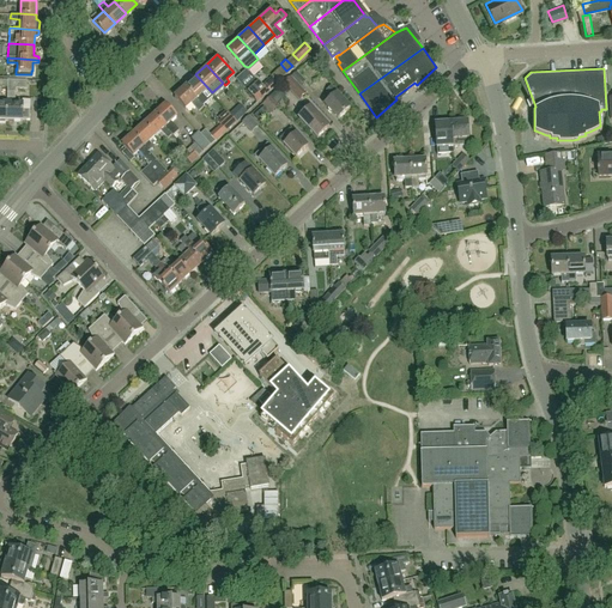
[(280,76),(276,70),(271,74),(277,80),(280,76)]
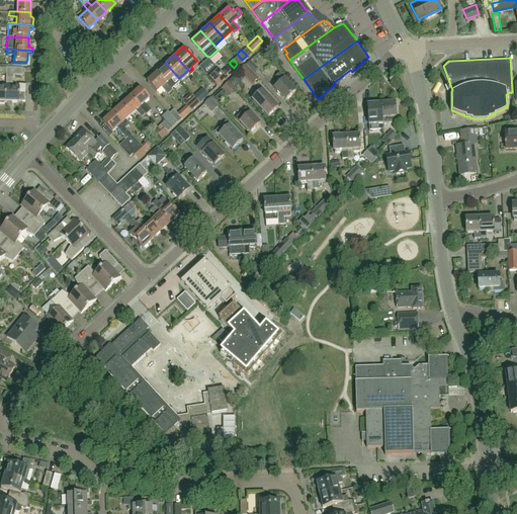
[(258,77),(252,70),(245,62),(240,67),(254,81),(258,77)]
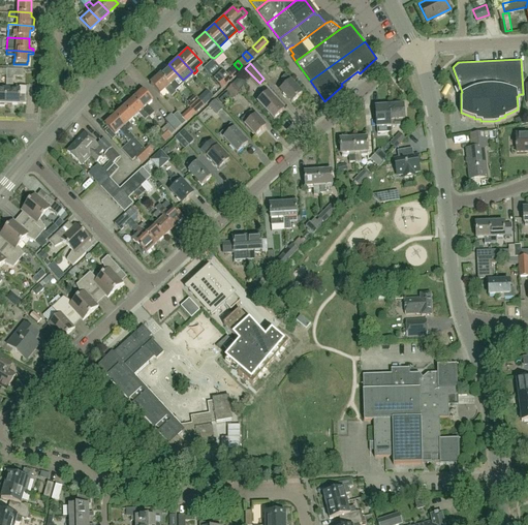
[(183,80),(168,64),(159,72),(174,88),(183,80)]
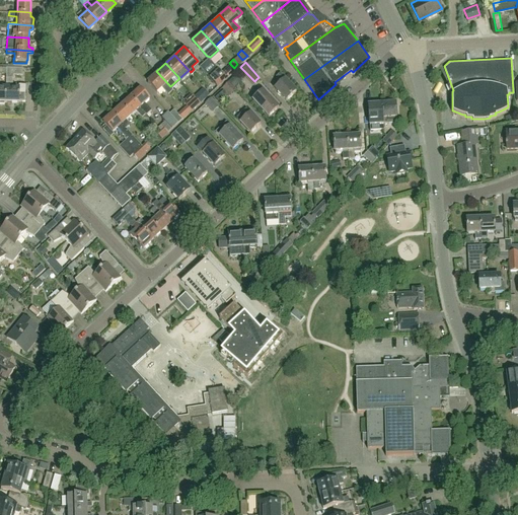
[(221,79),(234,68),(229,63),(221,70),(216,65),(211,69),(221,79)]
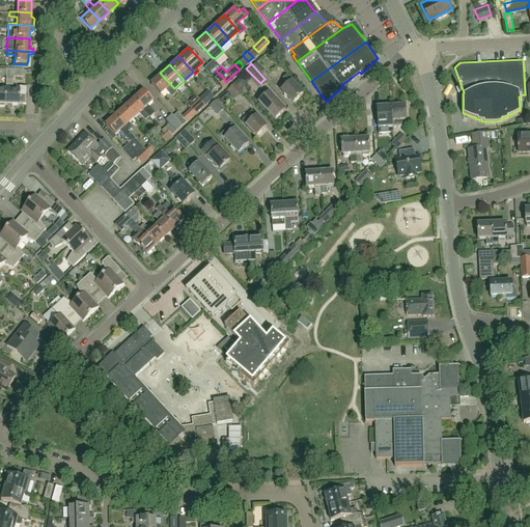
[(25,101),(26,84),(19,84),(19,88),(11,87),(12,78),(12,75),(22,75),(23,67),(5,66),(5,73),(5,78),(5,87),(5,102),(19,103),(19,102),(25,101)]
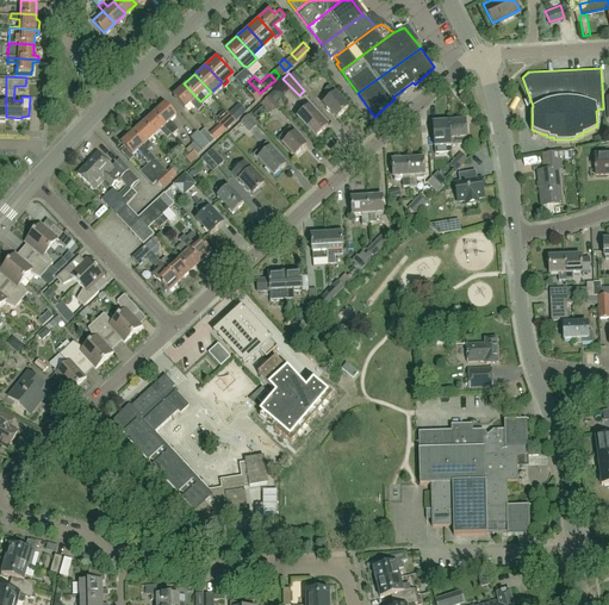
[(260,93),(248,81),(243,86),(255,99),(260,93)]
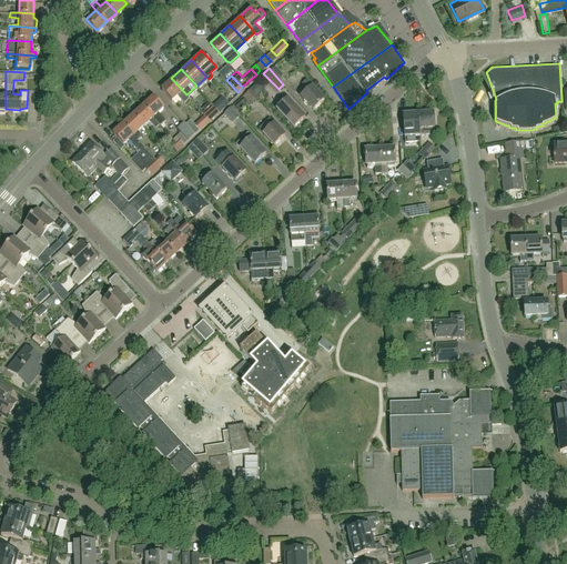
[(188,97),(186,94),(171,78),(161,87),(171,98),(176,92),(183,100),(188,97)]
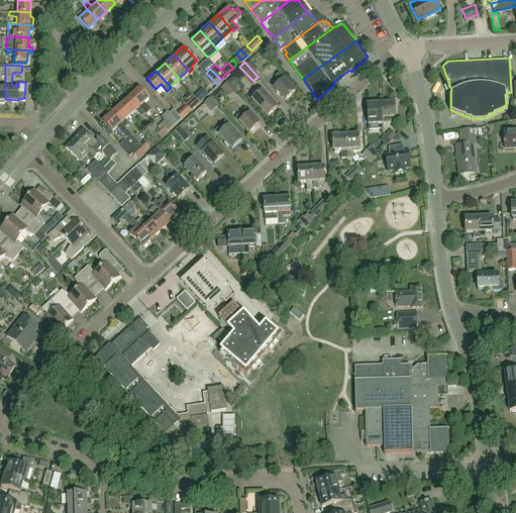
[(272,89),(285,103),(297,92),(284,78),(272,89)]
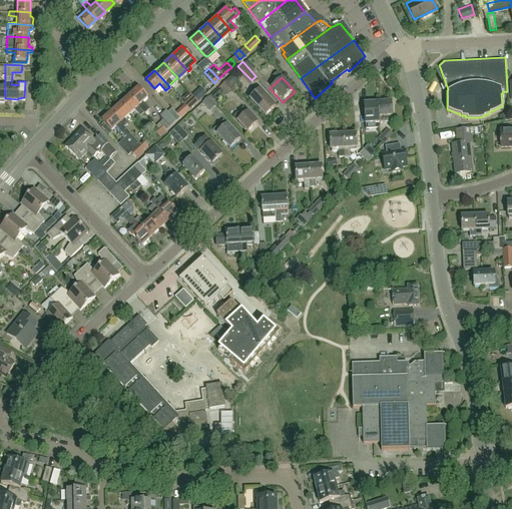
[(222,88),(225,92),(232,86),(225,78),(218,84),(220,86),(222,88)]
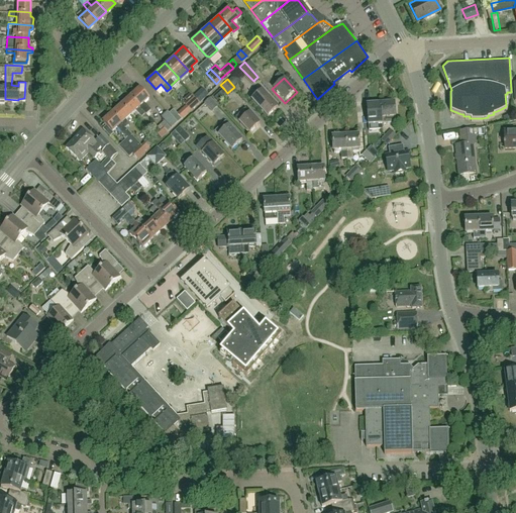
[(148,96),(139,86),(129,94),(144,110),(144,111),(145,112),(149,108),(143,100),(148,96)]
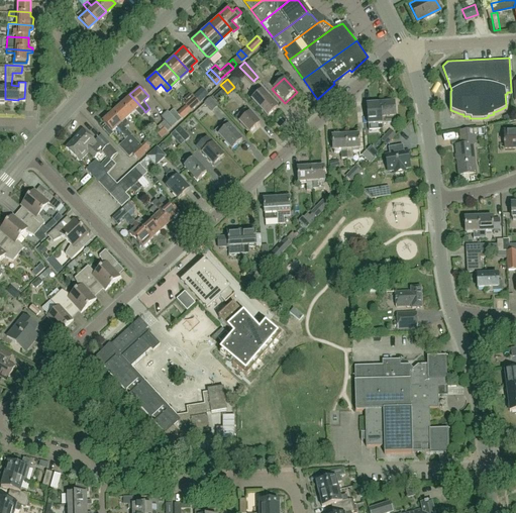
[(203,86),(194,94),(198,100),(207,91),(203,86)]
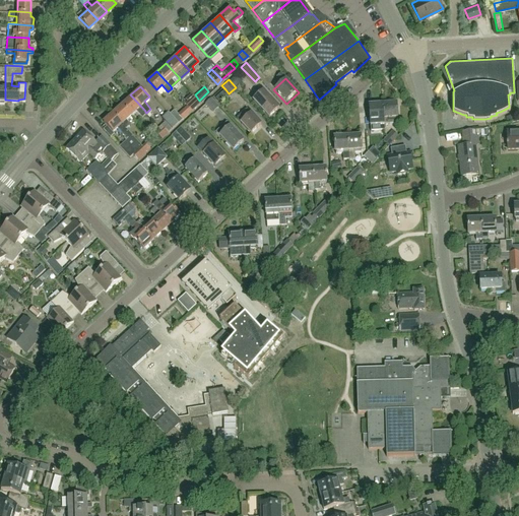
[(223,87),(214,95),(219,101),(224,94),(223,93),(225,92),(223,90),(225,89),(223,87)]
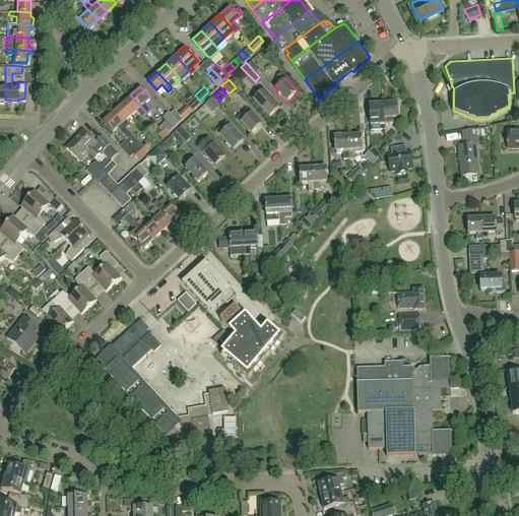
[(278,105),(268,93),(263,88),(253,98),(268,115),(278,105)]
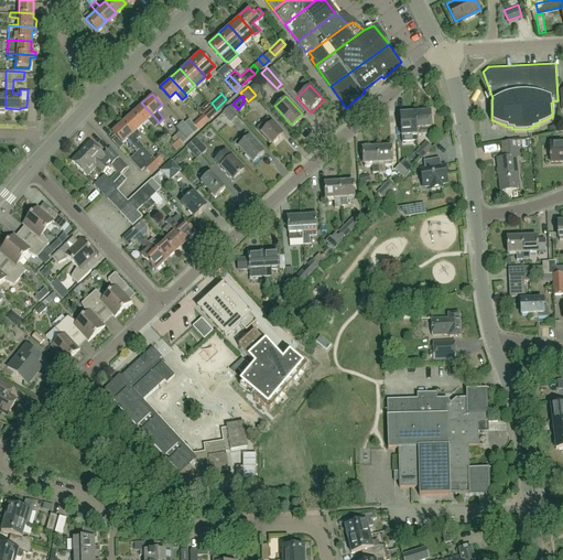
[(153,125),(158,121),(158,120),(141,103),(131,111),(141,122),(148,117),(153,125)]
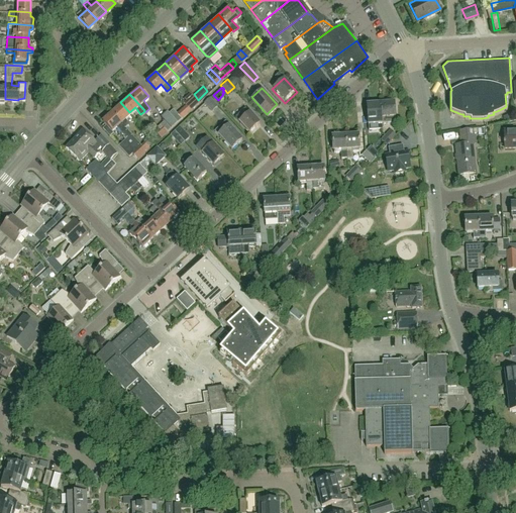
[(198,100),(194,94),(185,103),(189,108),(193,105),(198,100)]
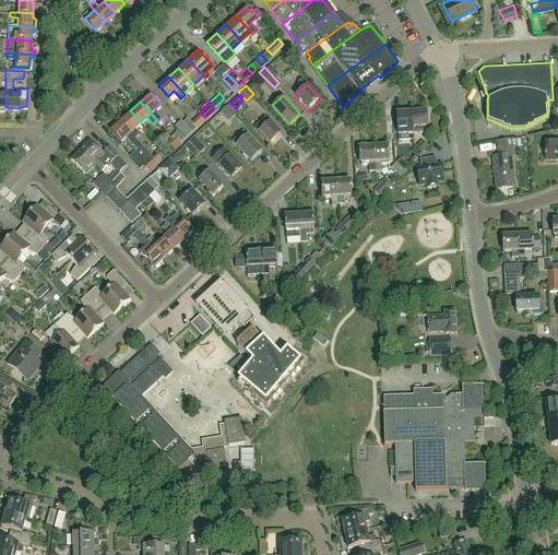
[(234,111),(226,103),(221,108),(228,117),(234,111)]
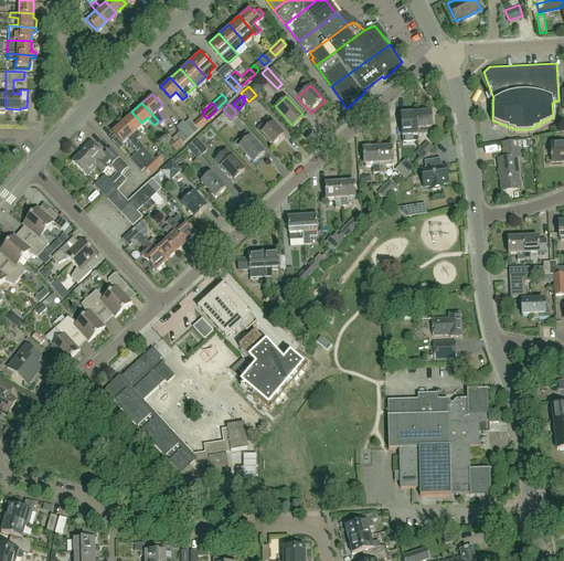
[(432,131),(431,109),(415,110),(416,126),(416,133),(432,131)]
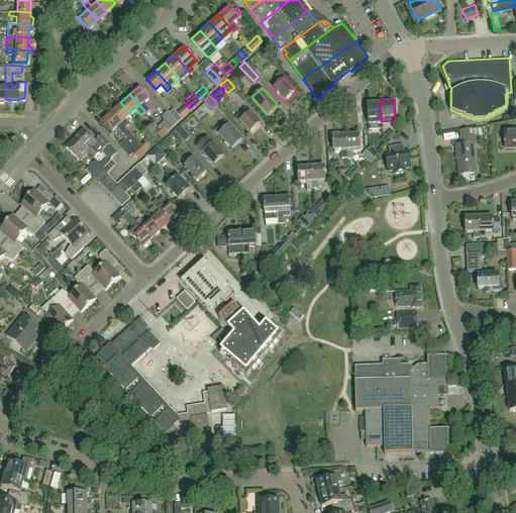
[(381,115),(380,101),(366,102),(367,116),(368,122),(377,121),(378,126),(382,126),(381,121),(381,115)]
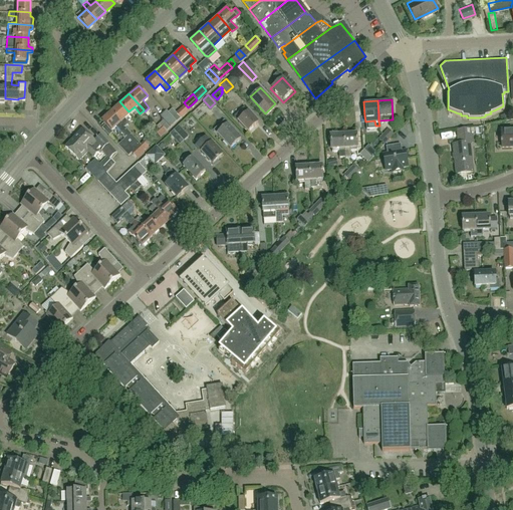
[(129,111),(119,101),(110,109),(123,124),(127,120),(123,116),(129,111)]
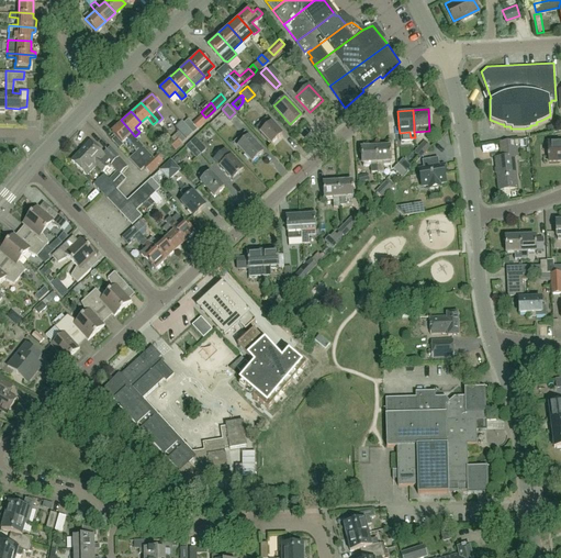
[(183,121),(192,131),(205,118),(201,112),(192,121),(188,115),(182,120),(183,121)]
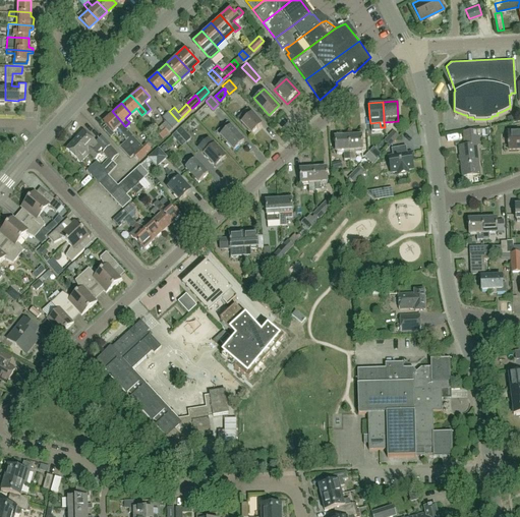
[(261,121),(246,106),(236,116),(250,131),(261,121)]
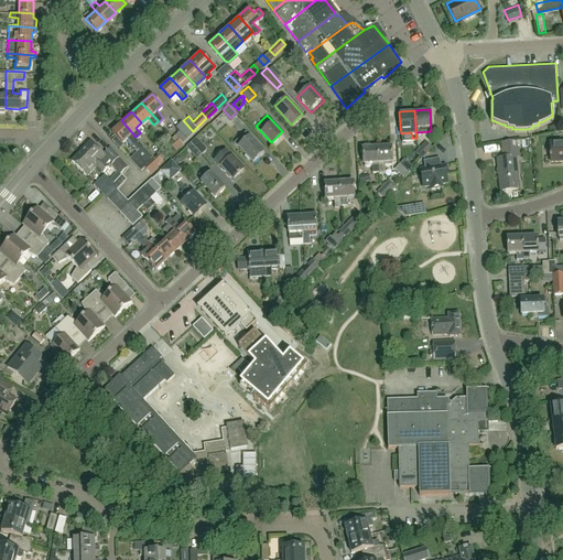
[(193,131),(184,121),(183,120),(182,119),(174,125),(185,138),(193,131)]
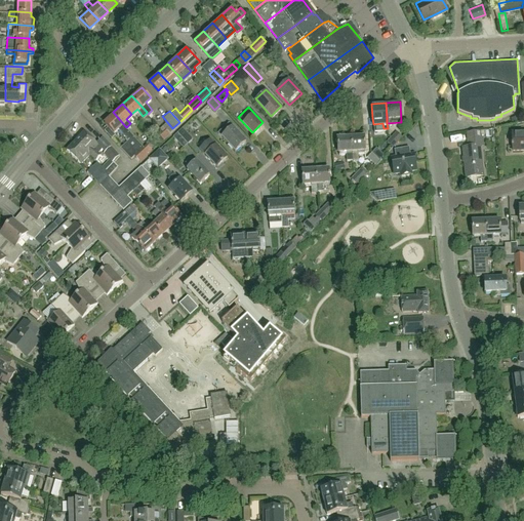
[(148,152),(143,146),(137,139),(126,127),(113,112),(104,121),(113,130),(117,127),(128,138),(120,146),(130,157),(133,154),(138,160),(148,152)]
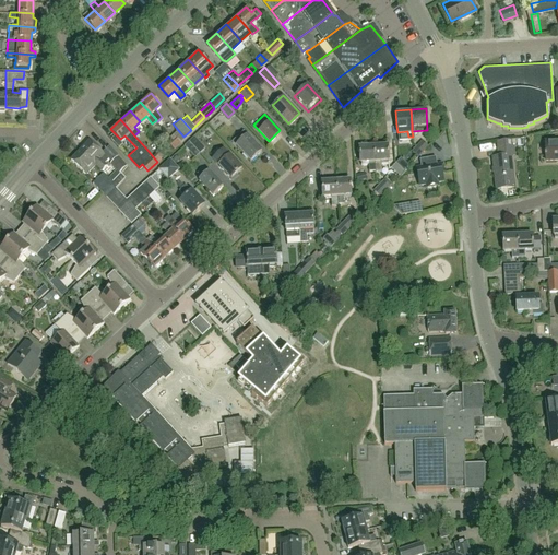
[(261,148),(247,132),(244,128),(232,139),(250,158),(261,148)]
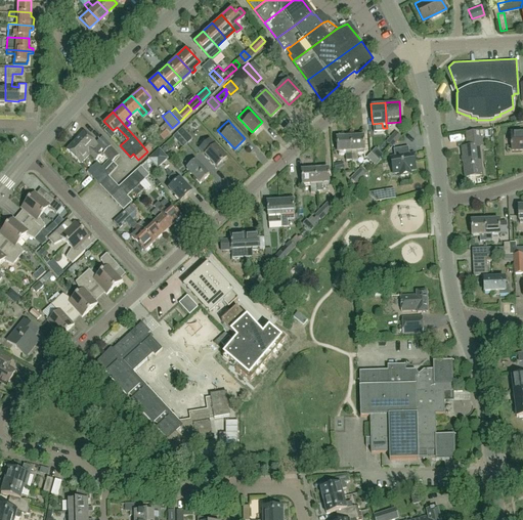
[(191,136),(181,125),(176,130),(186,141),(191,136)]
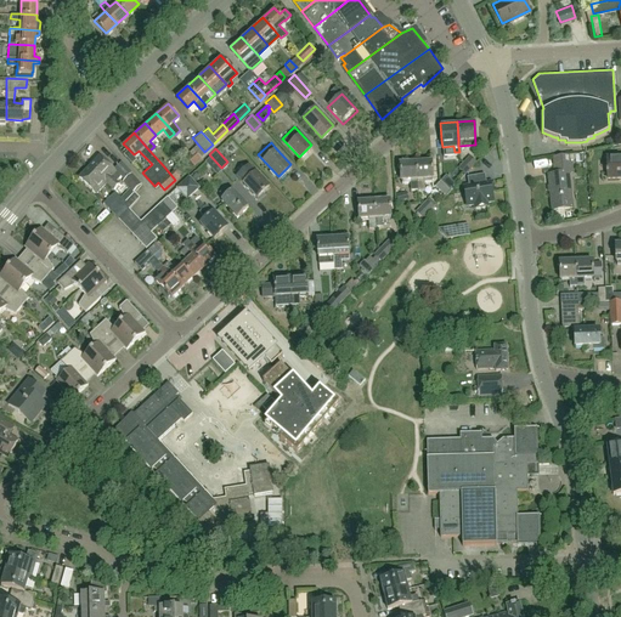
[(571,205),(568,169),(571,169),(571,159),(570,159),(570,156),(574,156),(572,151),(553,153),(554,170),(547,171),(552,215),(564,214),(564,205),(571,205)]
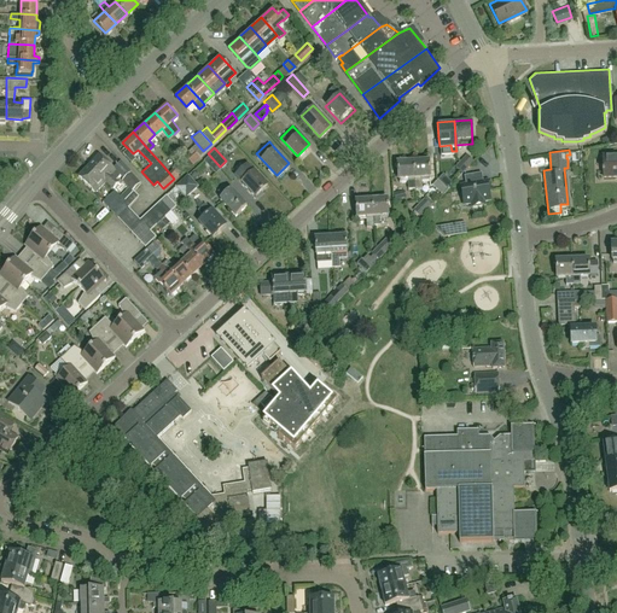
[(118,173),(98,152),(87,163),(104,179),(109,184),(118,173)]
